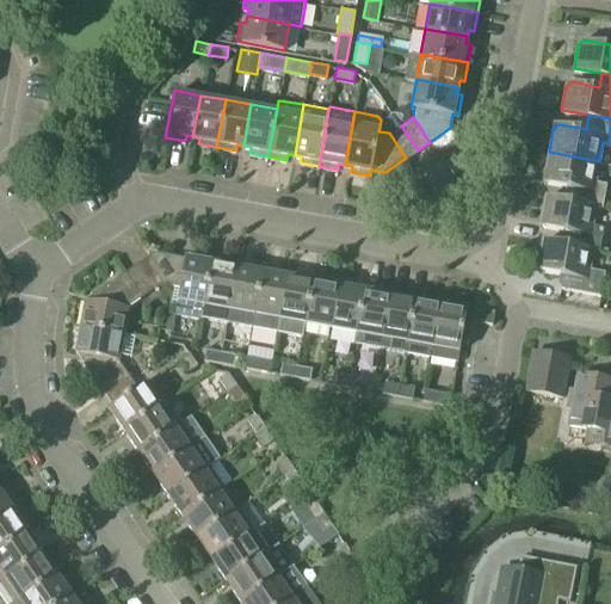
[(389,133),(406,158),(418,151),(401,125),(389,133)]
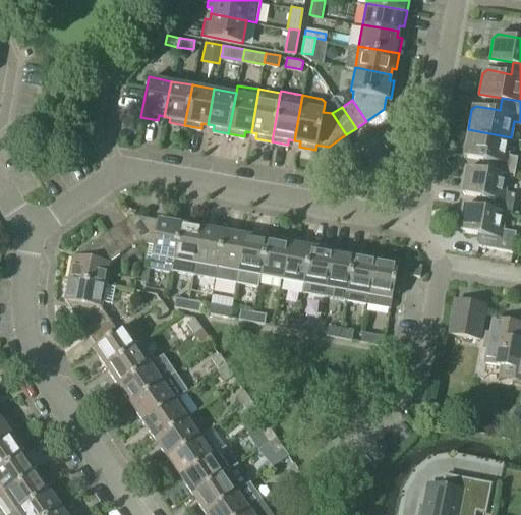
[(468,154),(486,158),(484,169),(509,174),(514,175),(518,155),(508,153),(511,137),(468,129),(464,149),(468,154)]
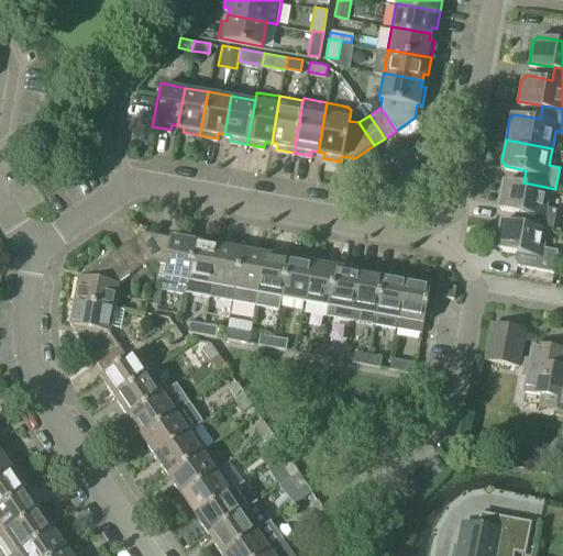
[(499,201),(503,207),(528,211),(526,223),(547,228),(552,229),(556,207),(547,206),(550,188),(523,182),(503,179),(499,201)]
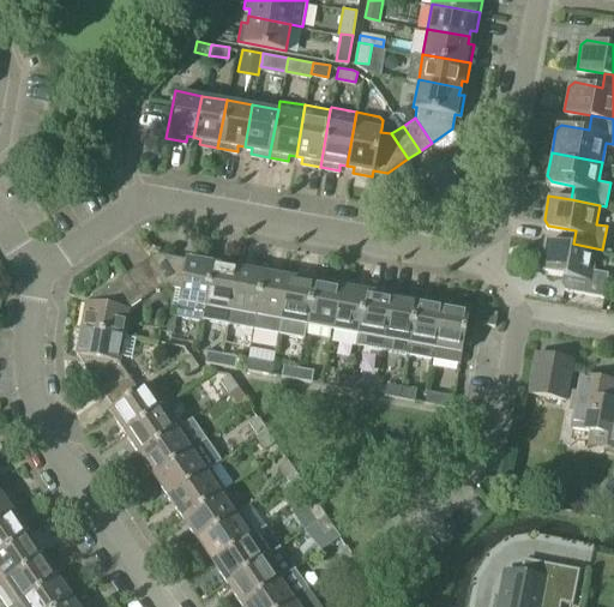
[(605,295),(608,270),(593,268),(596,248),(573,244),(546,239),(541,263),(546,269),(573,275),(570,288),(605,295)]
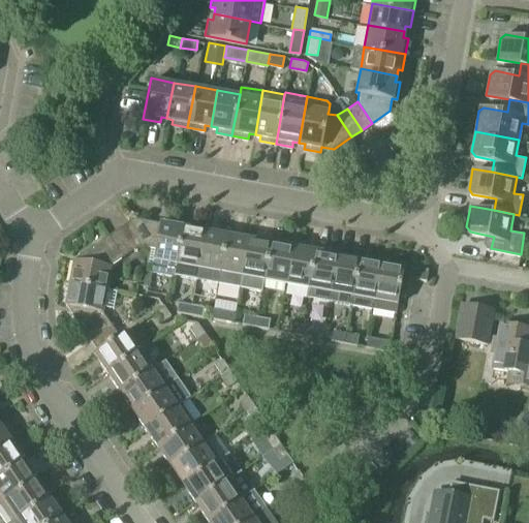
[(167,222),(133,216),(130,219),(146,242),(145,247),(150,248),(149,255),(153,256),(151,270),(174,274),(183,220),(167,217),(167,222)]
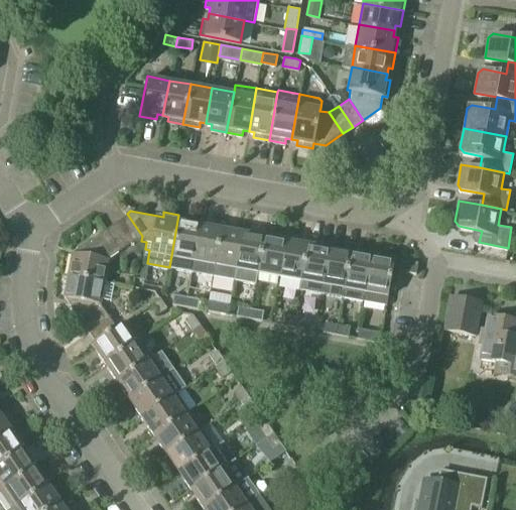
[(127,214),(117,221),(116,221),(131,243),(136,240),(141,241),(142,236),(127,214)]
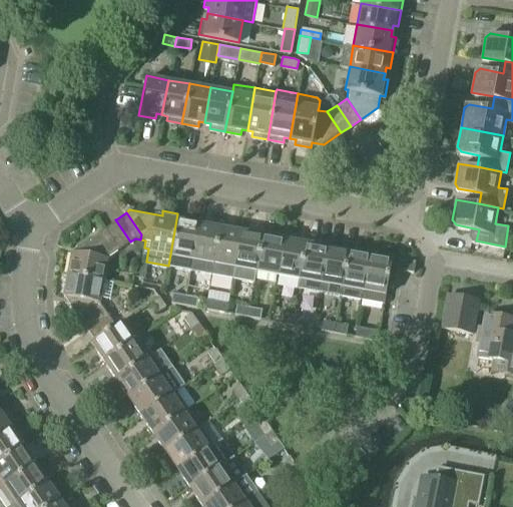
[(177,213),(168,266),(189,269),(198,222),(193,221),(194,216),(177,213)]
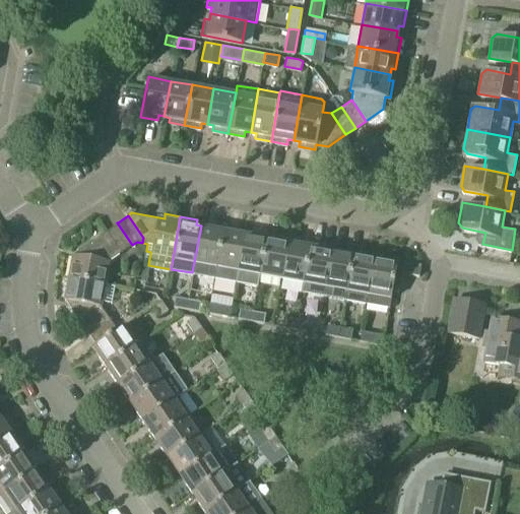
[(201,226),(192,272),(213,276),(223,225),(208,221),(207,227),(201,226)]
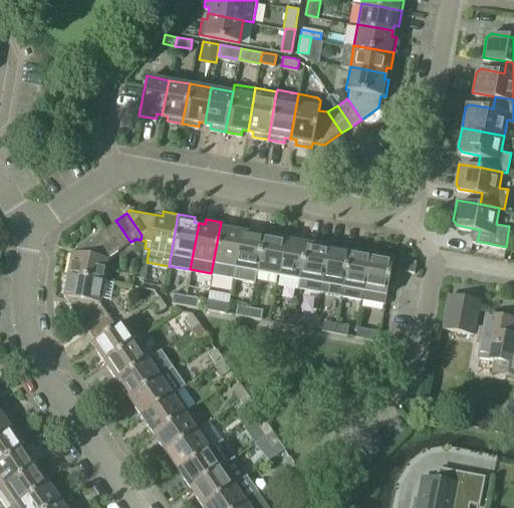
[(77,250),(72,250),(68,271),(103,278),(107,256),(131,242),(115,220),(106,226),(78,246),(77,250)]
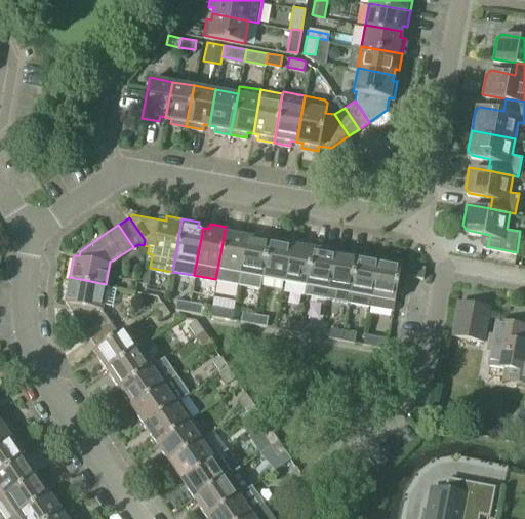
[(226,227),(215,279),(238,283),(247,236),(241,235),(242,230),(226,227)]
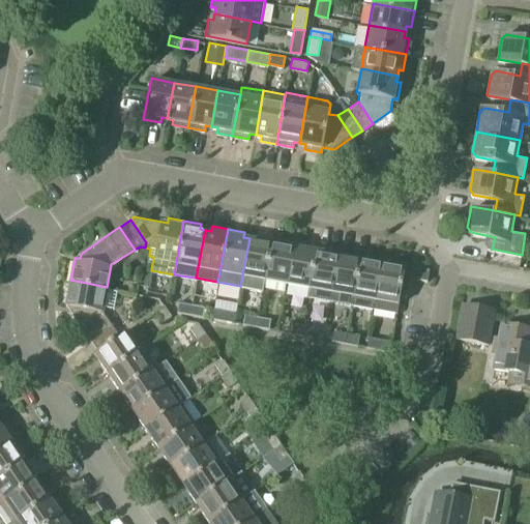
[(262,290),(264,278),(272,237),(256,234),(256,239),(249,238),(240,286),(262,290)]
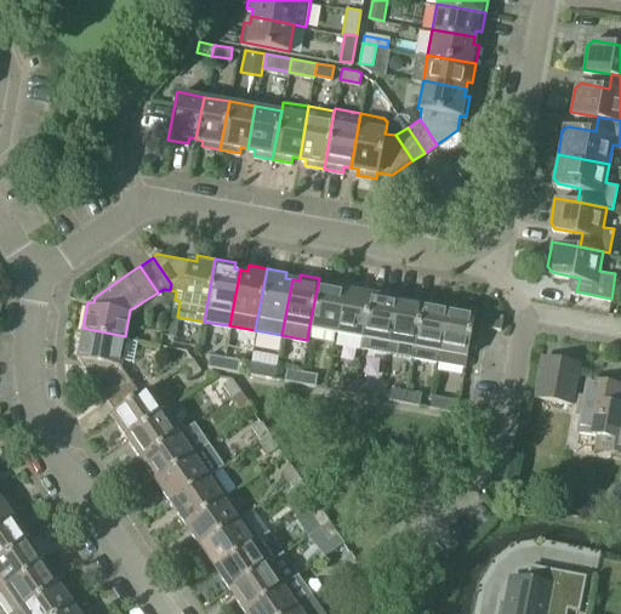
[(319,278),(309,325),(336,330),(343,288),(337,286),(337,282),(319,278)]
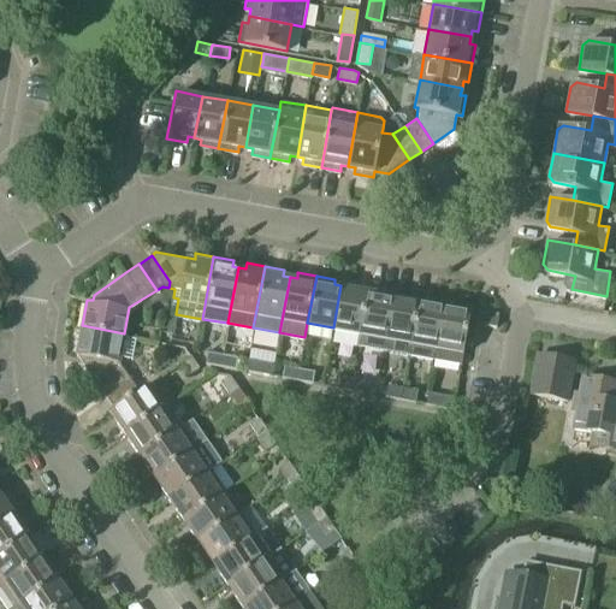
[(341,285),(333,327),(360,332),(368,285),(349,282),(349,288),(341,285)]
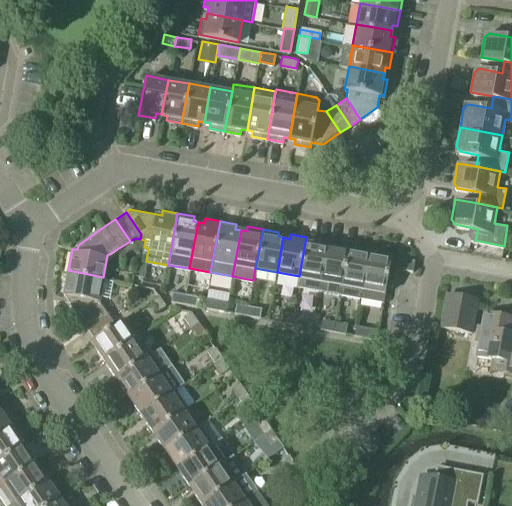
[(306,237),(299,276),(297,285),(318,289),(326,245),(321,244),(322,239),(306,237)]
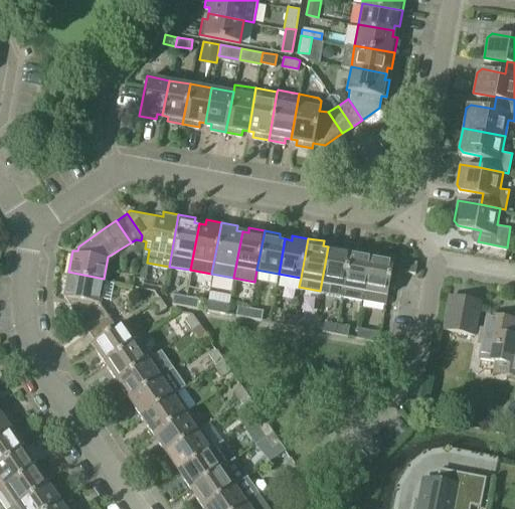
[(328,246),(320,291),(342,295),(351,245),(335,242),(334,247),(328,246)]
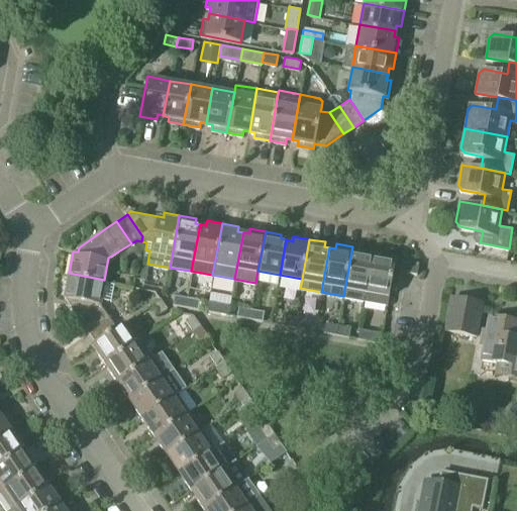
[(352,246),(343,296),(365,300),(373,256),(367,254),(368,249),(352,246)]
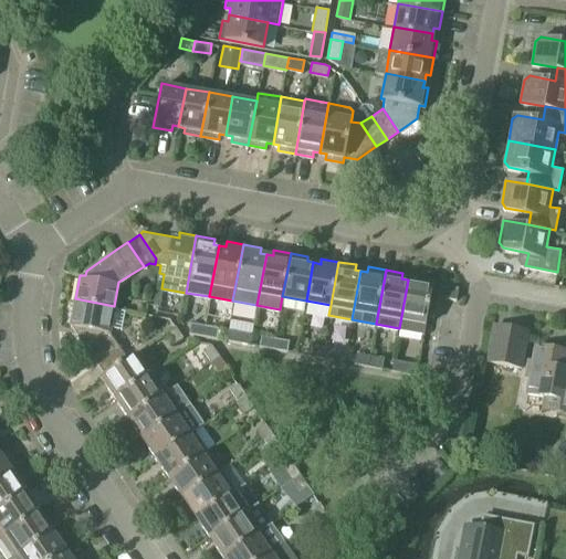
[(426,323),(433,278),(415,275),(415,281),(408,280),(399,328),(423,333),(426,323)]
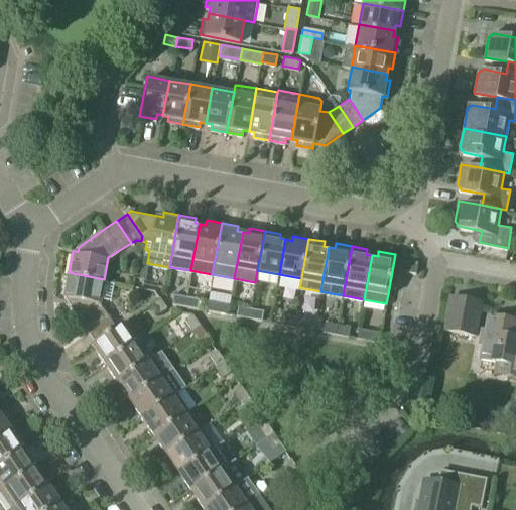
[(418,261),(407,259),(405,270),(416,272),(418,261)]
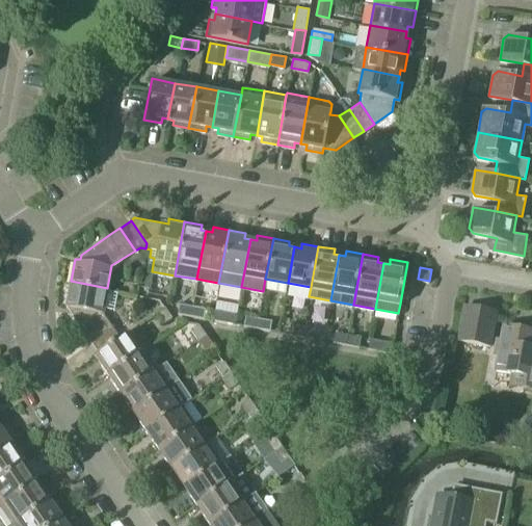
[(117,290),(107,288),(71,281),(67,305),(72,306),(71,311),(98,350),(120,336),(103,311),(104,306),(114,308),(117,290)]
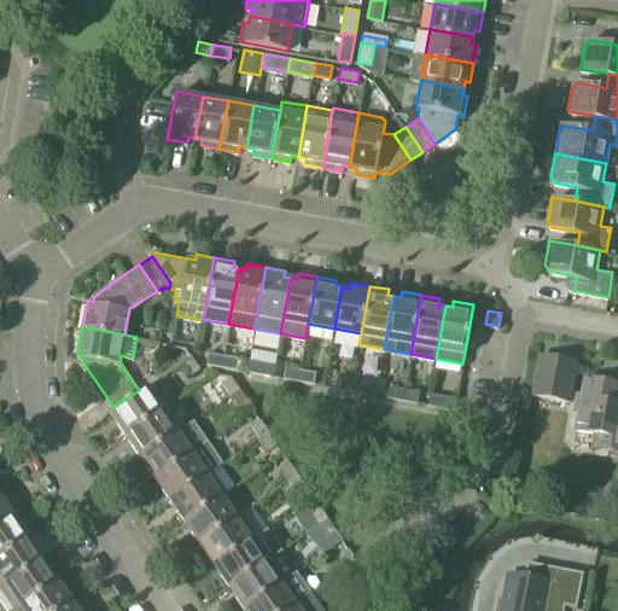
[(221,365),(223,353),(209,350),(207,362),(221,365)]
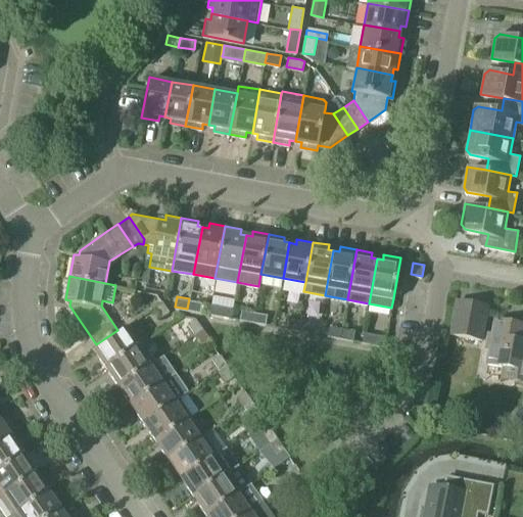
[(200,312),(202,301),(189,298),(187,309),(190,310),(200,312)]
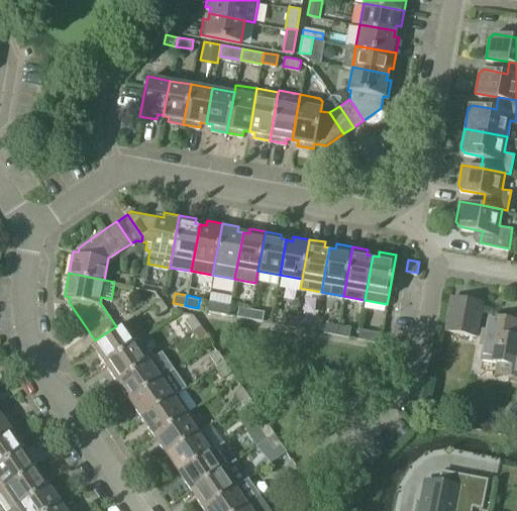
[(168,307),(160,296),(152,301),(160,312),(168,307)]
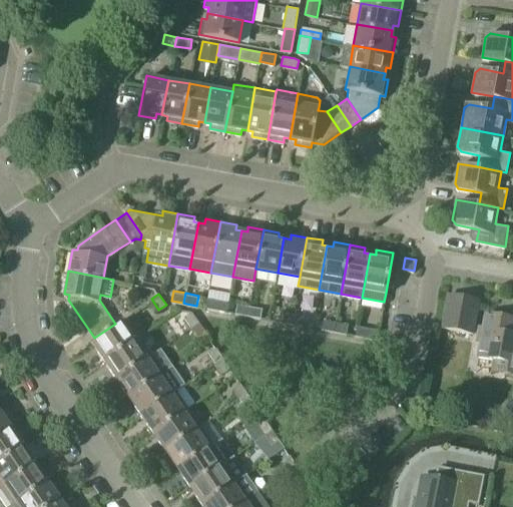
[(479,300),(447,294),(441,325),(473,331),(479,300)]
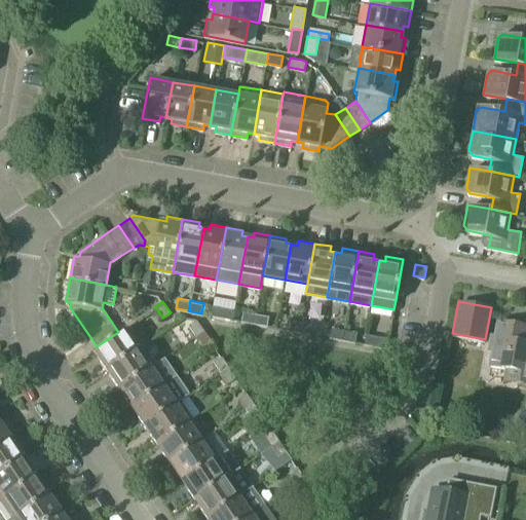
[(225,306),(212,304),(210,314),(223,317),(225,306)]
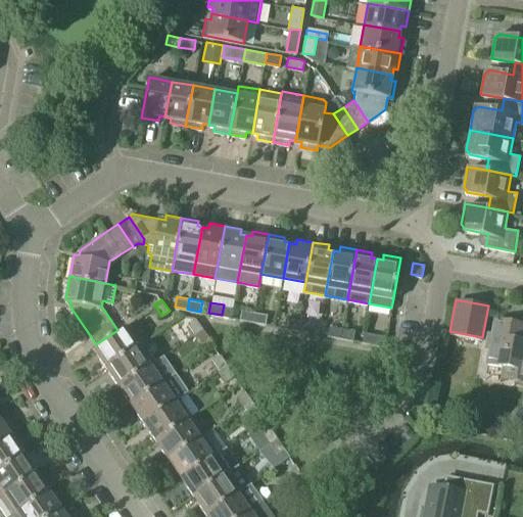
[(241,309),(239,318),(252,321),(254,311),(241,309)]
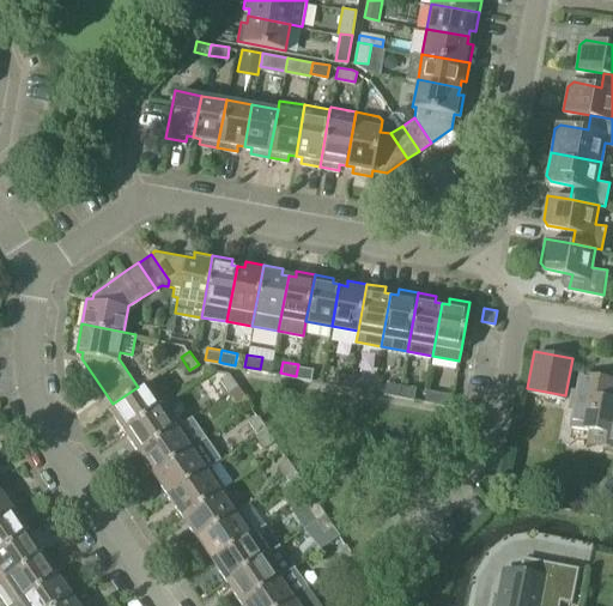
[(311,379),(314,367),(298,364),(296,376),(311,379)]
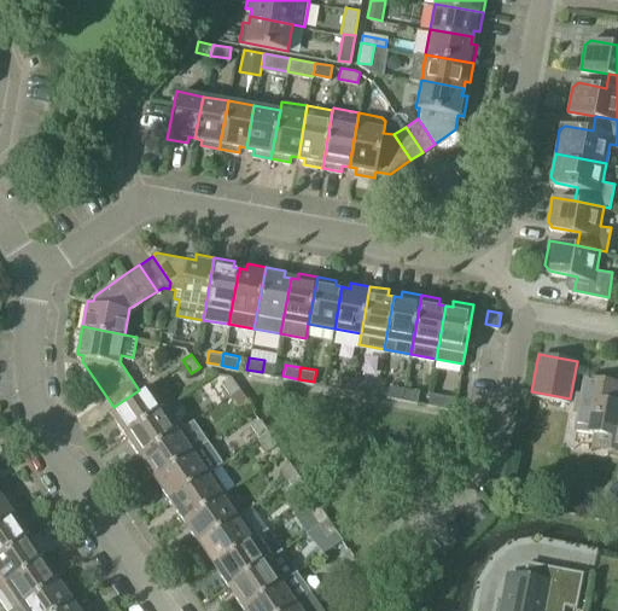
[(231,374),(221,380),(229,393),(239,387),(231,374)]
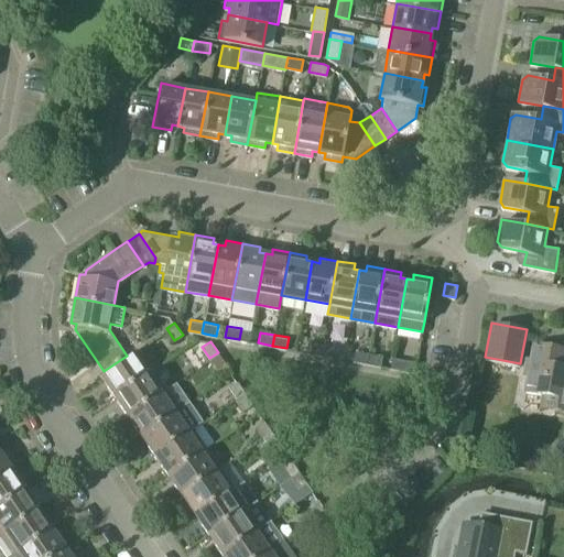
[(307,341),(306,351),(320,355),(322,343),(307,341)]
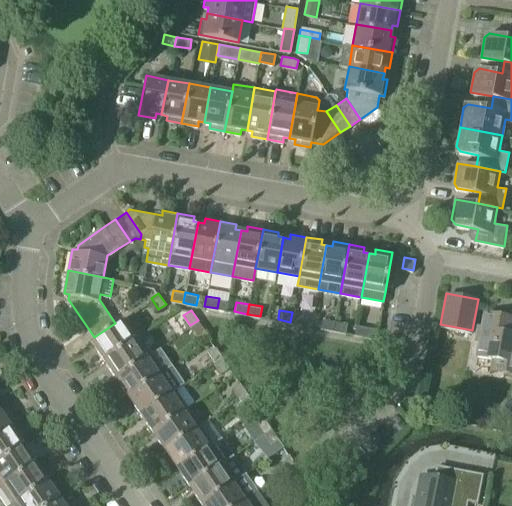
[(303,324),(305,314),(292,312),(290,322),(303,324)]
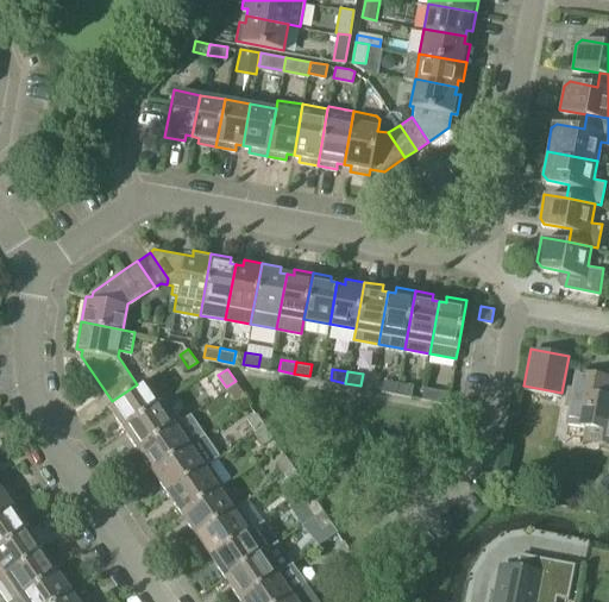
[(566,424),(603,431),(601,441),(608,443),(608,408),(608,409),(608,402),(608,377),(576,371),(572,389),(567,388),(565,405),(570,406),(566,424)]
